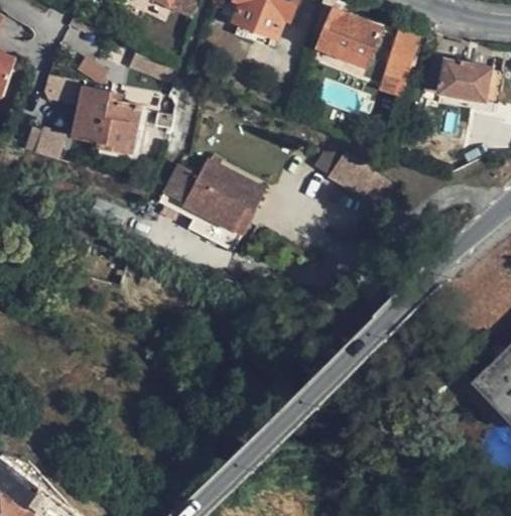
[(293,0),(234,0),(239,2),(232,20),(275,37),(282,18),(286,20),(293,0)]
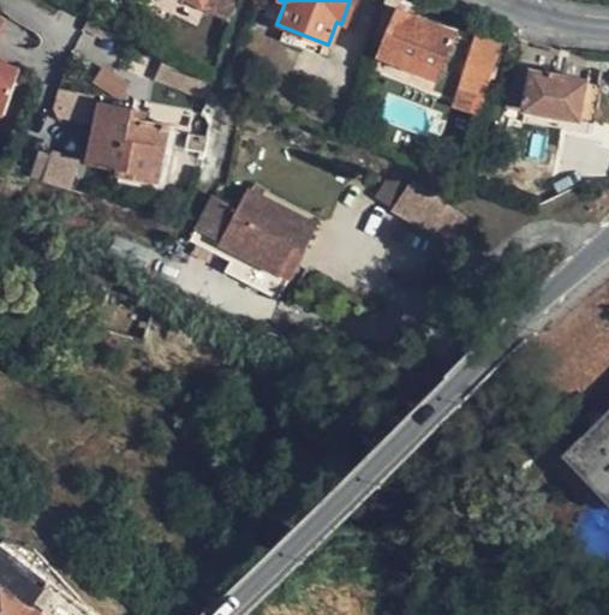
[(396,11),(377,57),(434,79),(452,33),(396,11)]
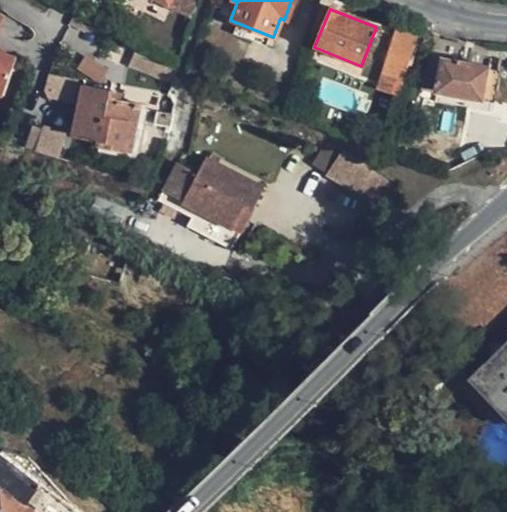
[(417,27),(398,21),(377,85),(396,92),(417,27)]
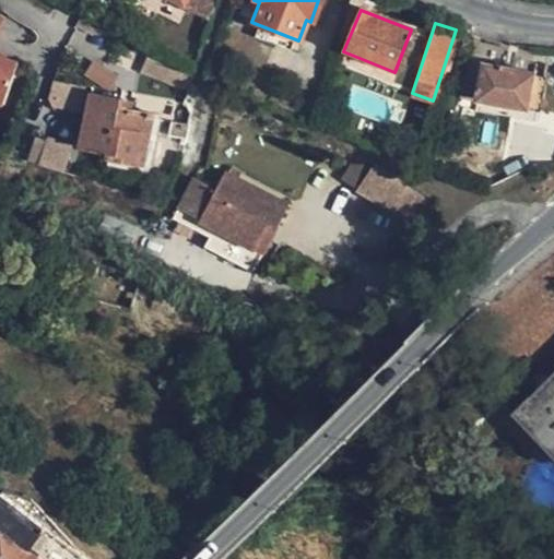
[(525,110),(526,108),(530,78),(530,73),(478,64),(478,50),(468,49),(456,95),(475,102),(525,110)]
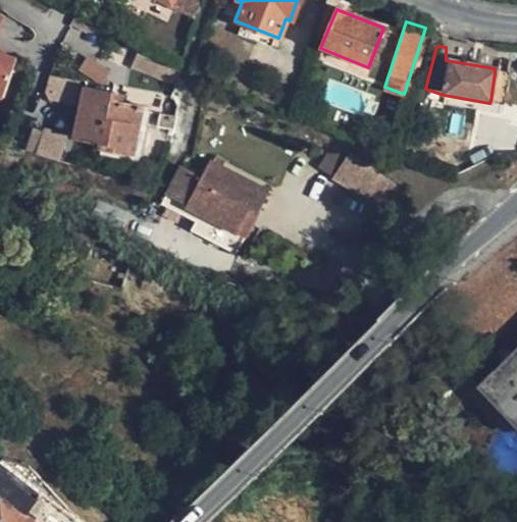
[(0,82),(9,58),(0,53),(0,82)]
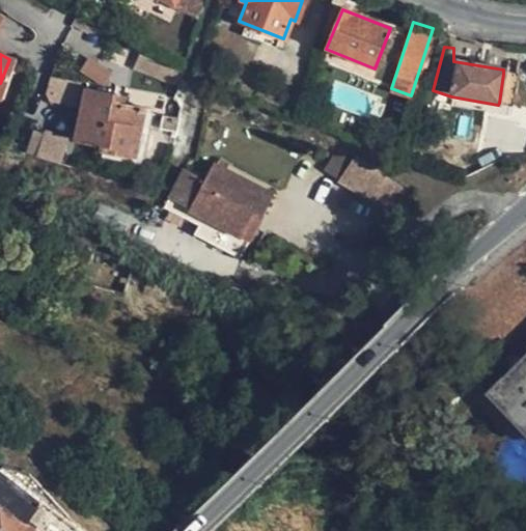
[(82,58),(75,72),(98,84),(105,72),(82,58)]
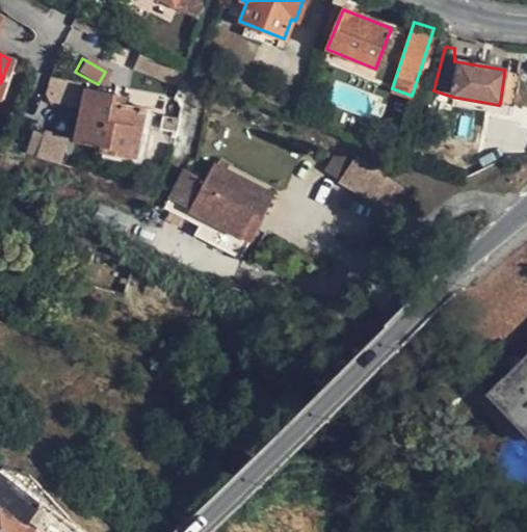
[(517,75),(504,74),(500,103),(511,105),(517,75)]
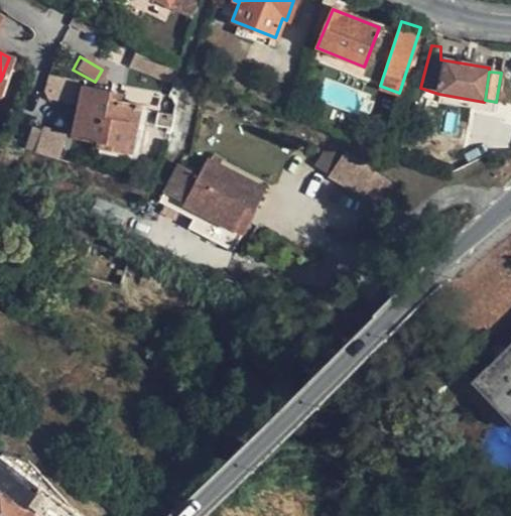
[(111,93),(80,87),(70,136),(96,141),(95,147),(131,154),(139,106),(110,101),(111,93)]
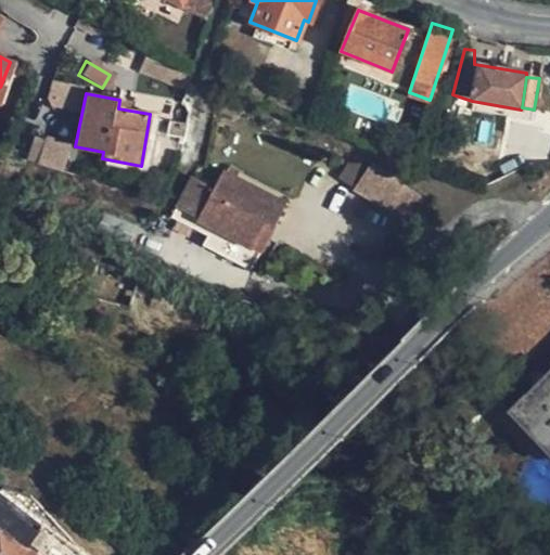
[(183,115),(169,113),(165,138),(180,141),(183,115)]
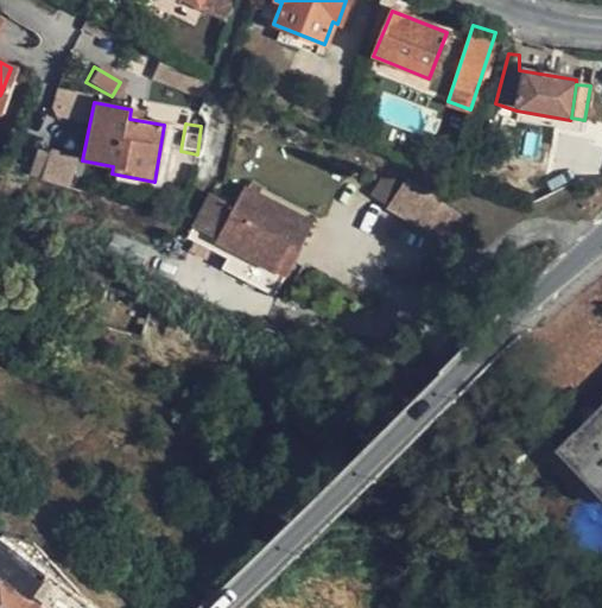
[(31,147),(24,177),(63,187),(71,158),(31,147)]
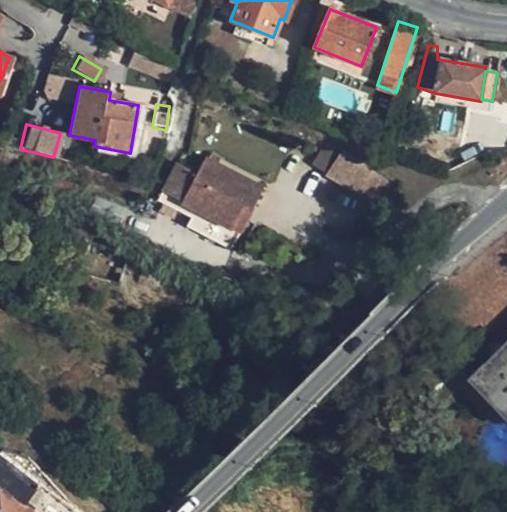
[(229,249),(238,233),(231,230),(243,206),(251,211),(261,190),(203,160),(181,204),(192,212),(186,226),(229,249)]
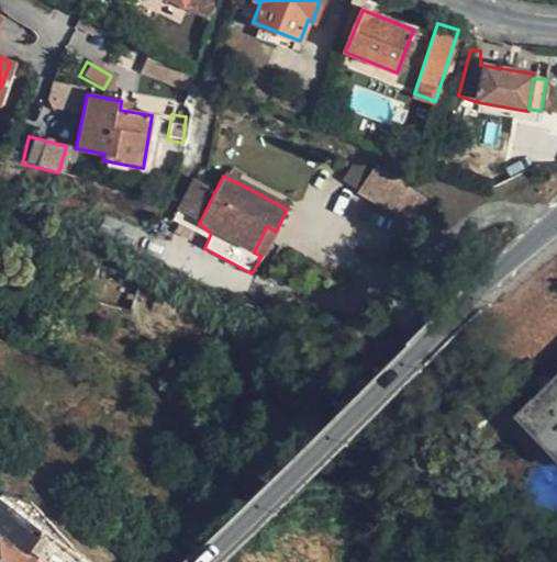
[(433,203),(408,187),(389,215),(414,232),(433,203)]
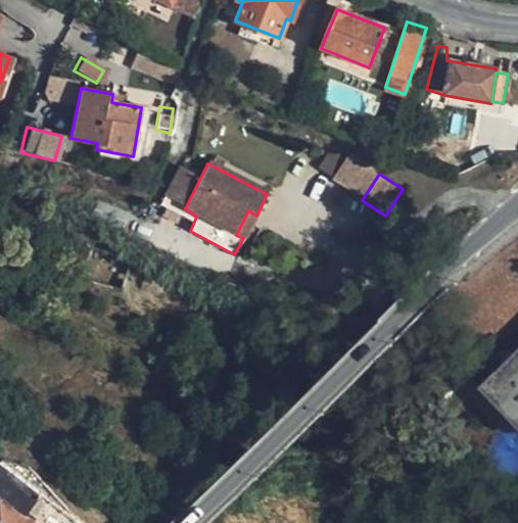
[(245,239),(256,216),(248,210),(236,235),(243,238),(245,239)]
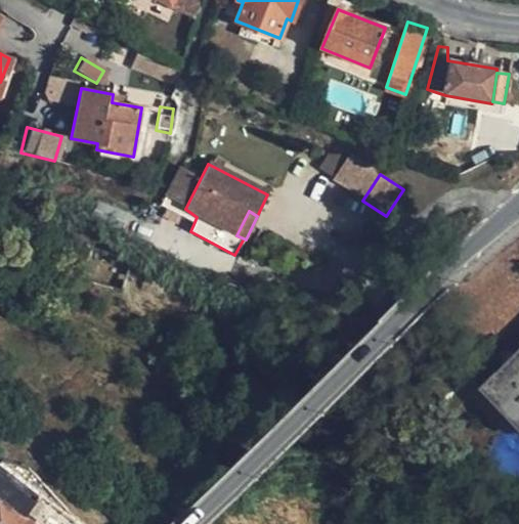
[(518,348),(479,388),(518,427),(518,348)]
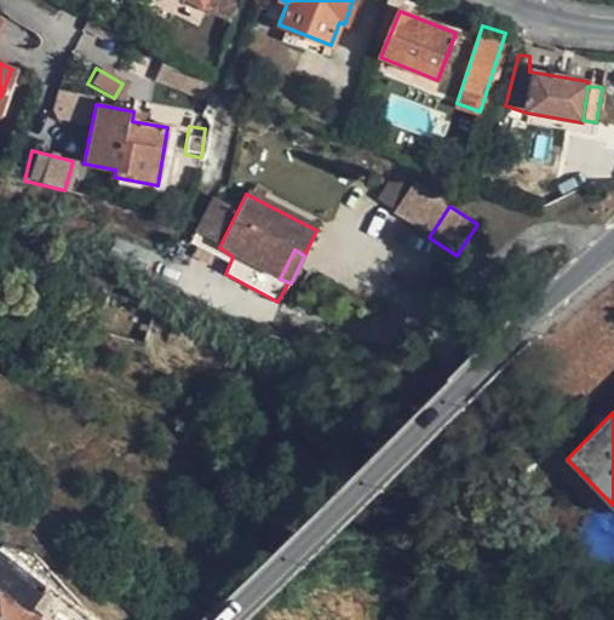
[(92,619),(0,550),(0,586),(1,587),(0,589),(0,619),(92,619)]
